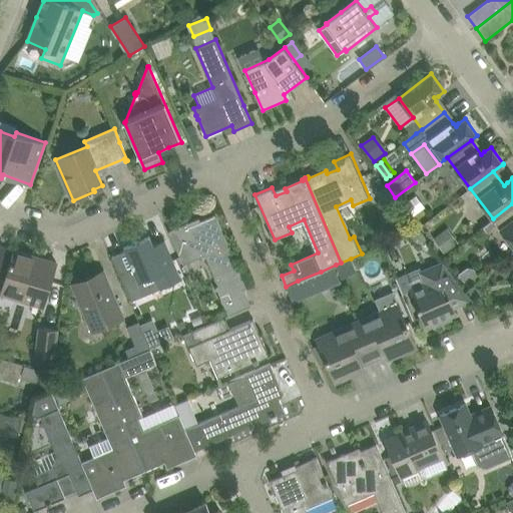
[(377,192),(385,204),(395,197),(387,185),(377,192)]
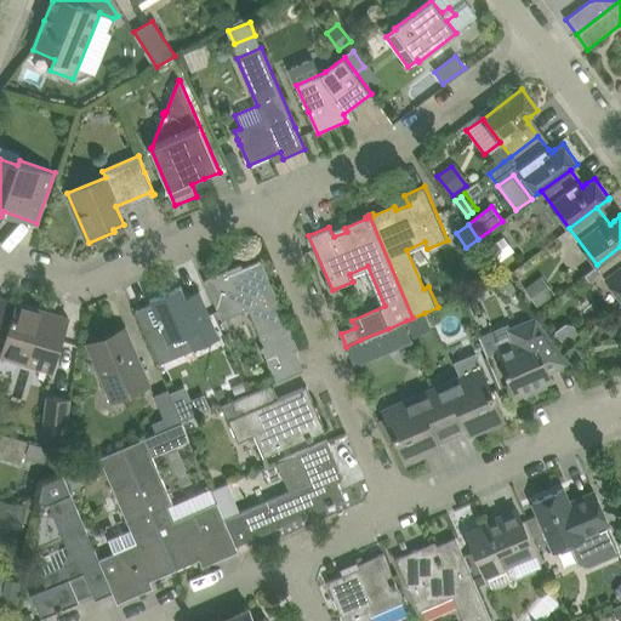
[(503,239),(490,249),(499,261),(513,251),(503,239)]
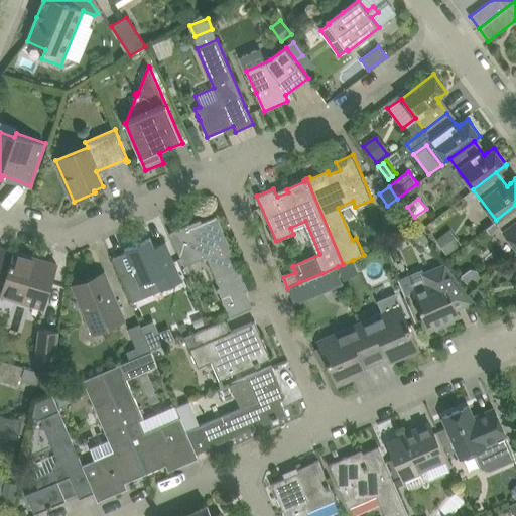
[(515,205),(496,220),(515,247),(515,205)]
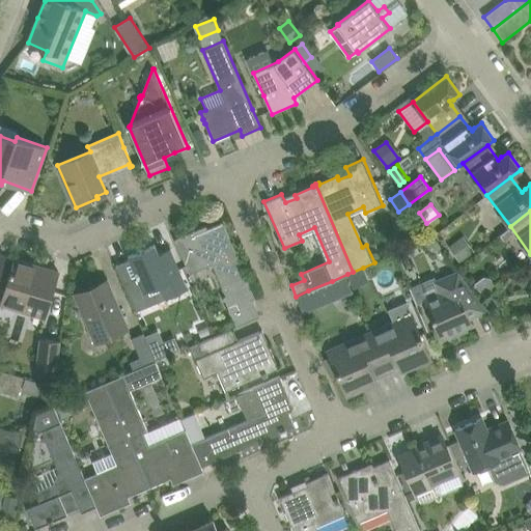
[(241,262),(233,246),(230,247),(225,234),(228,233),(223,222),(207,228),(206,225),(195,230),(194,229),(189,231),(189,233),(175,240),(190,274),(191,273),(189,269),(204,261),(206,267),(213,263),(226,296),(224,297),(236,326),(260,316),(253,299),(255,298),(248,280),(245,281),(238,264),(241,262)]
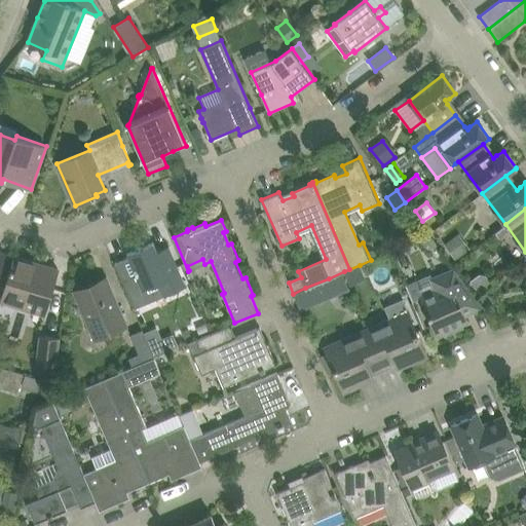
[(457,236),(445,246),(455,259),(467,250),(457,236)]
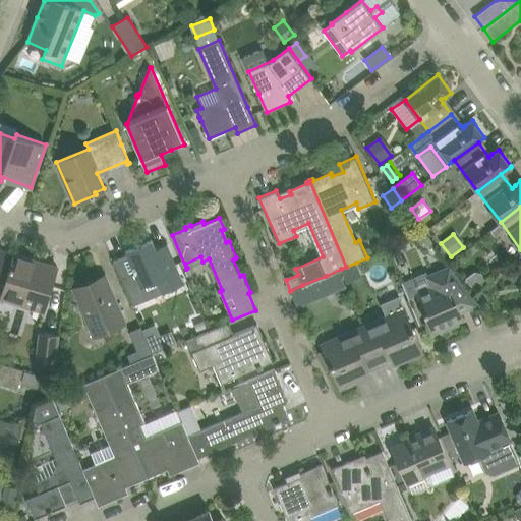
[(128,254),(114,261),(132,305),(162,293),(184,284),(182,280),(174,262),(167,244),(156,249),(152,240),(126,250),(128,254)]
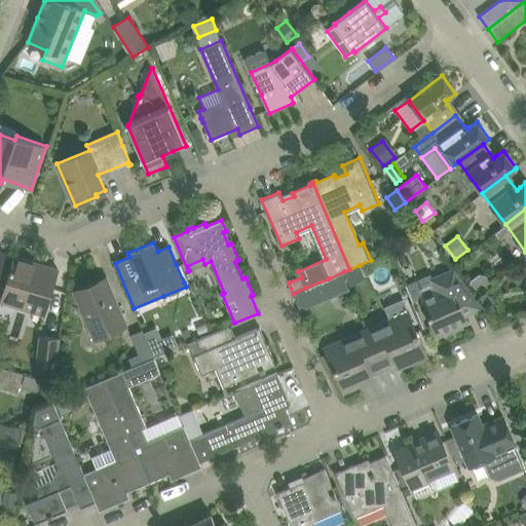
[(3,295),(1,303),(44,315),(46,308),(52,289),(59,269),(58,269),(57,271),(36,265),(37,263),(14,256),(9,275),(3,295)]
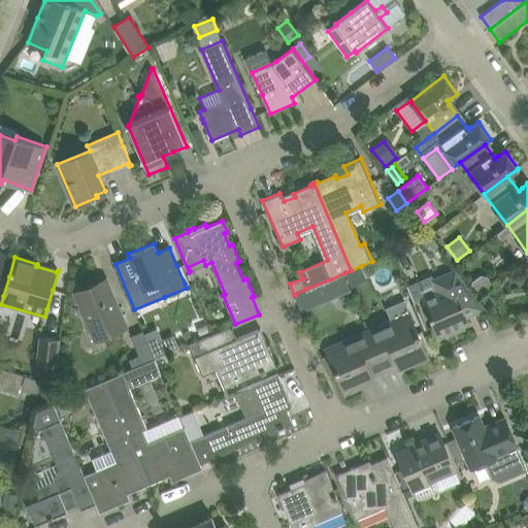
[(351,270),(345,272),(345,273),(352,287),(367,281),(362,268),(361,267),(361,266),(351,270)]
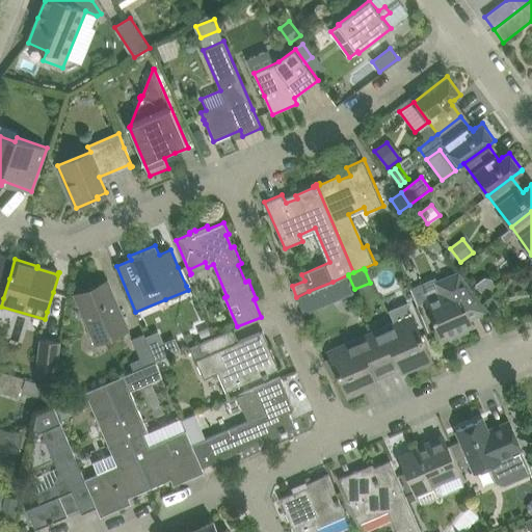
[(418,306),(426,301),(442,338),(448,336),(449,340),(459,335),(458,331),(473,325),(470,319),(488,311),(459,271),(435,282),(434,278),(410,289),(418,306)]
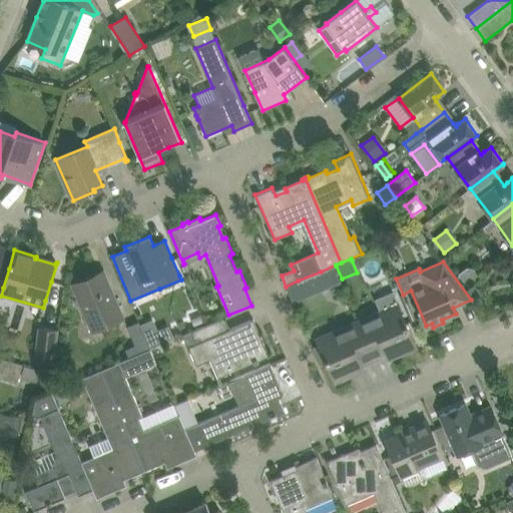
[(467,269),(459,275),(468,288),(481,279),(474,270),(467,269)]
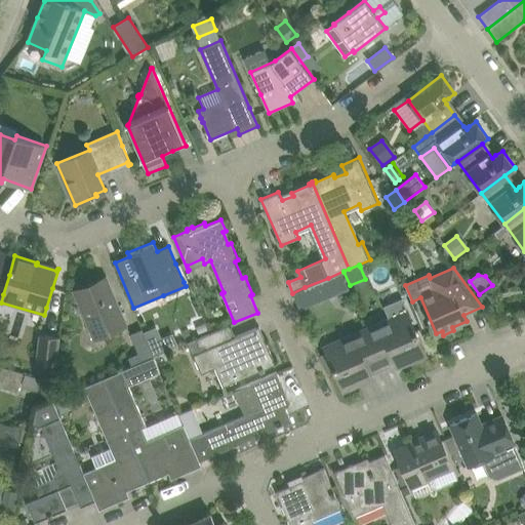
[(74,291),(82,311),(94,339),(127,325),(107,277),(74,291)]
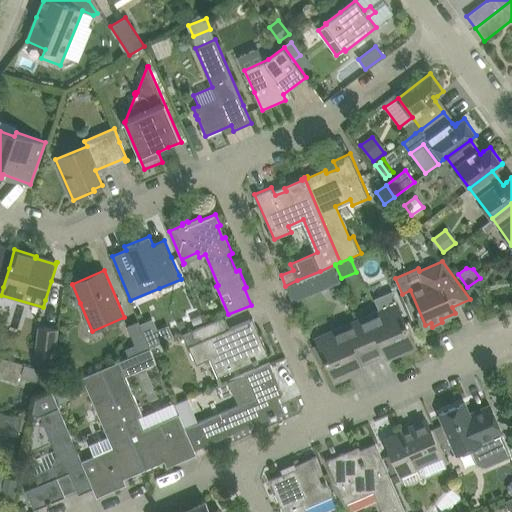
[(379,311),(356,320),(360,329),(373,359),(385,354),(387,359),(400,353),(416,347),(392,291),(374,299),(379,311)]
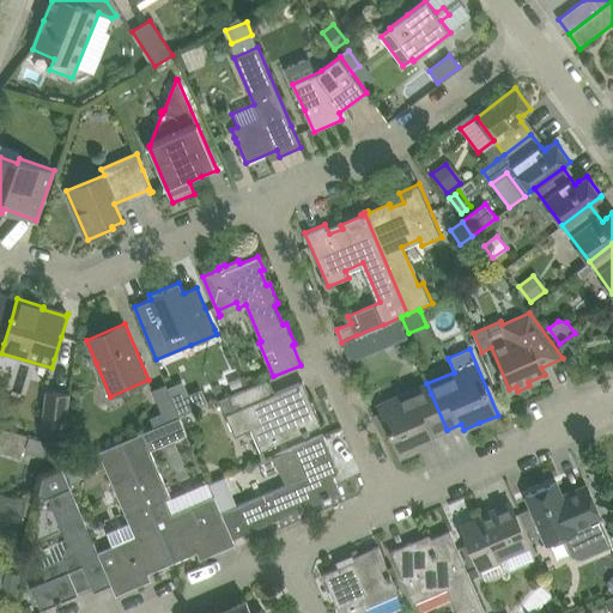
[(322,425),(309,393),(305,395),(299,383),(275,394),(269,380),(243,390),(235,395),(230,396),(236,411),(228,414),(236,436),(253,430),(262,451),(304,434),(304,435),(310,432),(309,431),(322,425)]
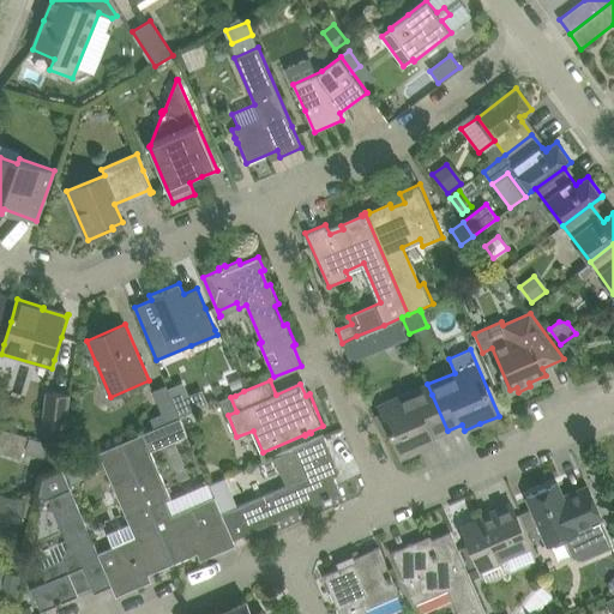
[(182,384),(168,390),(180,417),(208,407),(202,392),(188,397),(182,384)]
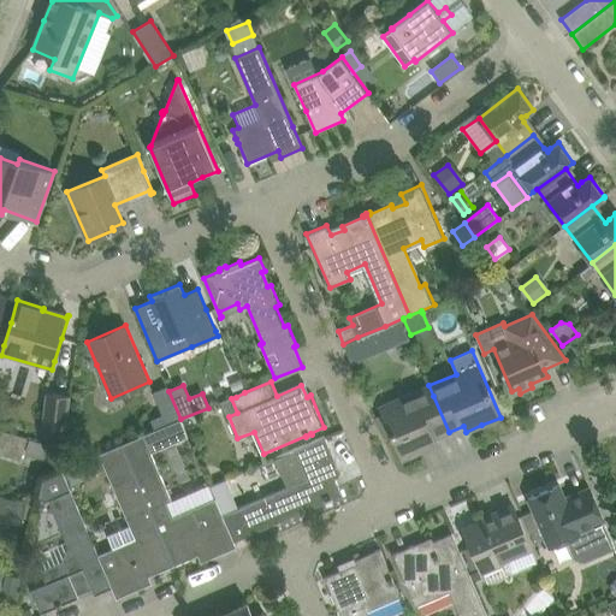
[(384,413),(374,418),(383,436),(391,432),(403,460),(422,451),(434,445),(438,444),(437,442),(434,438),(449,432),(433,396),(428,385),(421,389),(404,396),(400,398),(383,406),(380,407),(381,410),(384,413)]
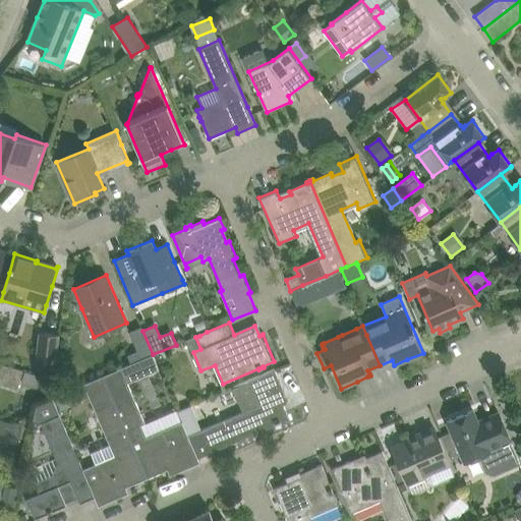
[(137,351),(128,355),(131,363),(153,354),(142,331),(140,327),(129,332),(137,351)]
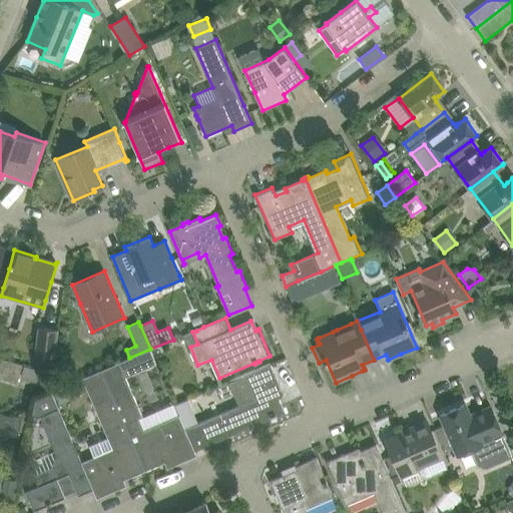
[(36,355),(55,358),(59,330),(39,328),(36,355)]
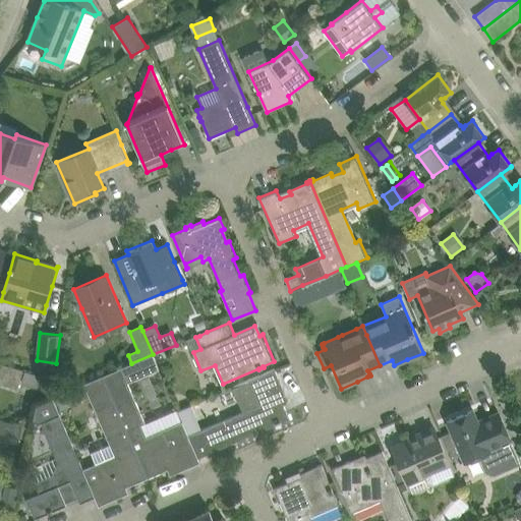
[(122,368),(103,375),(147,477),(168,469),(177,464),(171,449),(186,442),(178,423),(147,437),(141,424),(146,422),(128,383),(159,369),(153,354),(131,363),(122,368)]
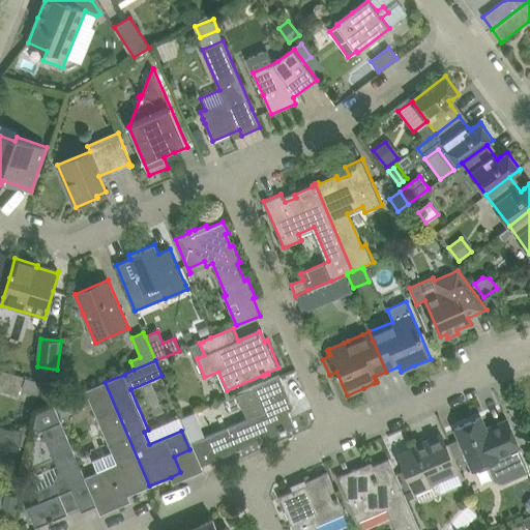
[(0,369),(0,389),(19,395),(24,376),(0,369)]
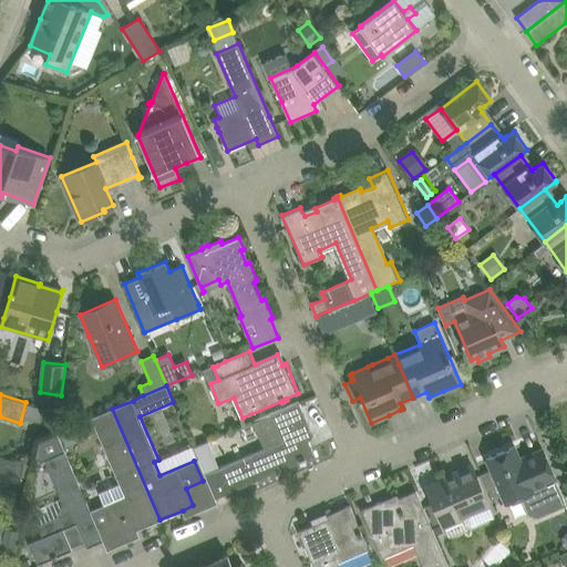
[(299,401),(279,410),(253,421),(265,449),(205,474),(205,475),(217,504),(217,503),(215,498),(228,493),(227,492),(244,484),(245,486),(259,480),(259,477),(276,471),(276,472),(300,462),(301,463),(307,461),(306,460),(316,455),(306,433),(311,430),(299,401)]
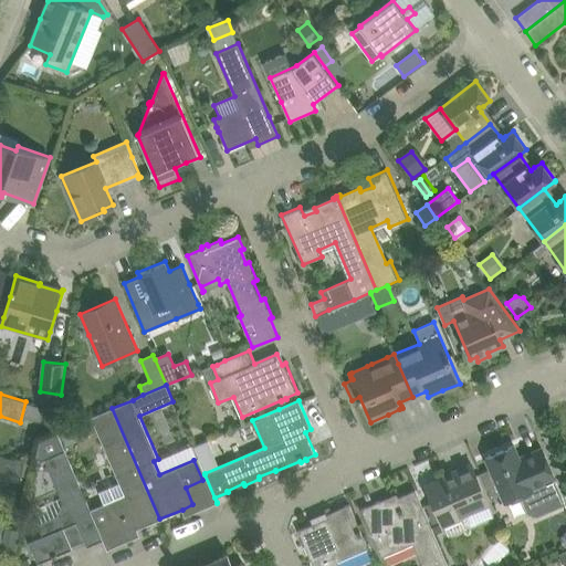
[(28,404),(23,417),(41,422),(44,408),(28,404)]
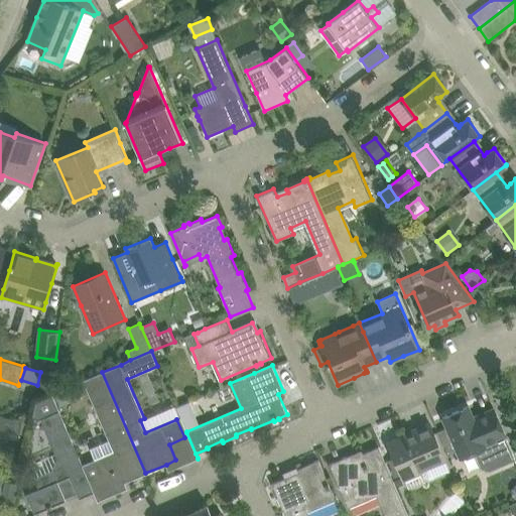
[(96,459),(83,465),(94,492),(98,501),(99,501),(99,500),(117,492),(115,487),(125,482),(145,473),(102,372),(84,380),(109,439),(91,447),(96,459)]
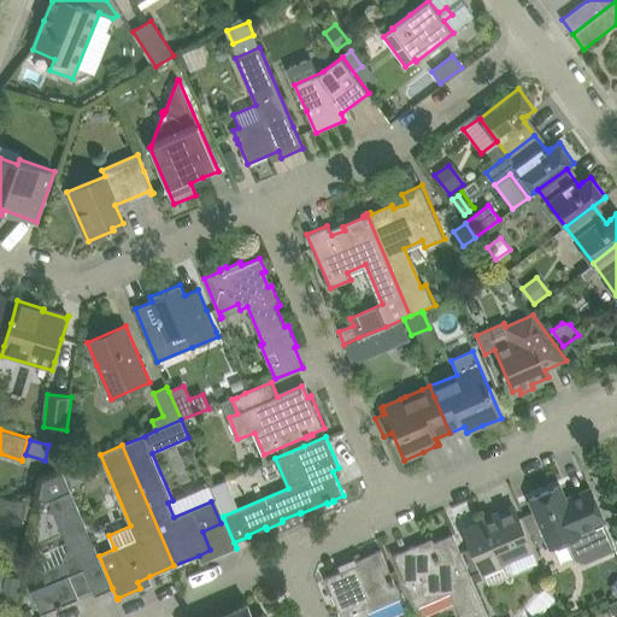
[(77,468),(65,472),(71,486),(78,482),(81,476),(77,468)]
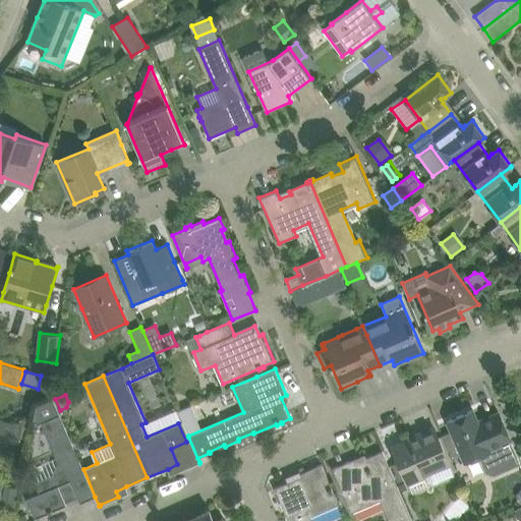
[(95,497),(83,469),(54,400),(35,408),(33,421),(41,422),(59,464),(57,465),(53,474),(35,482),(40,494),(26,499),(35,518),(48,512),(49,513),(53,512),(53,510),(66,505),(63,498),(75,493),(80,503),(95,497)]
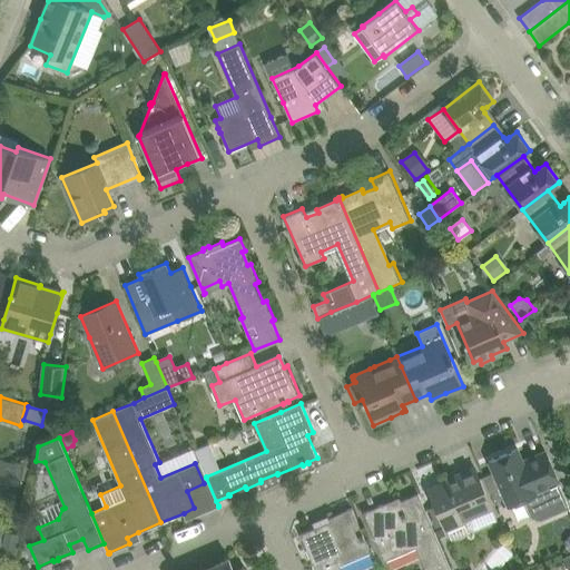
[(569,507),(559,482),(546,451),(522,461),(518,449),(489,461),(498,481),(509,505),(517,502),(523,500),(531,517),(541,519),(569,507)]
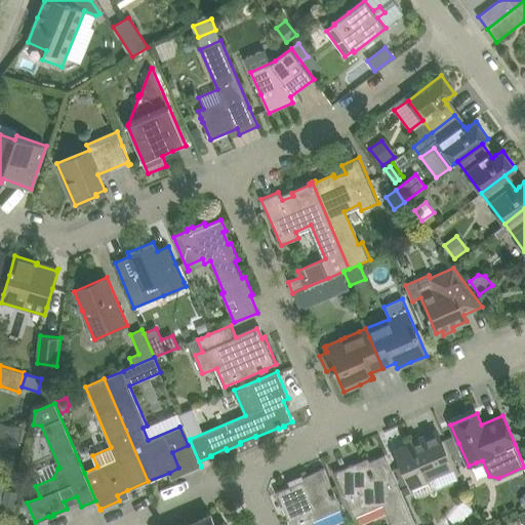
[(0,442),(19,446),(23,428),(0,423),(0,442)]
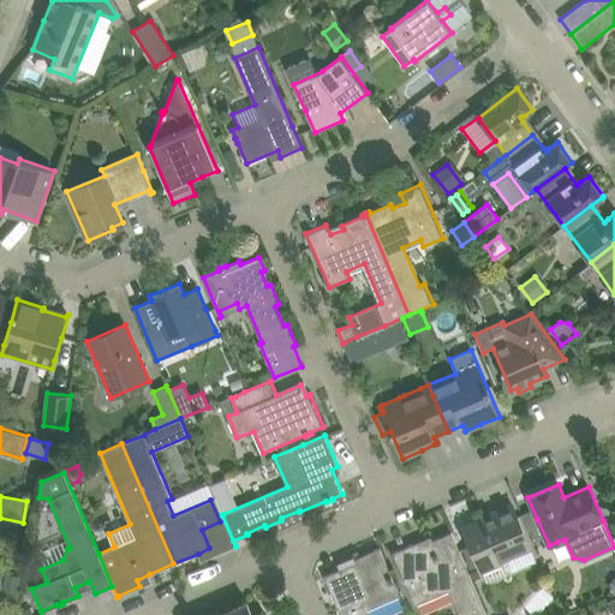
[(484,519),(463,527),(471,545),(463,549),(467,560),(466,560),(470,568),(478,565),(482,571),(483,571),(481,567),(500,559),(500,560),(502,559),(507,569),(511,571),(536,561),(530,548),(531,547),(521,526),(513,503),(496,511),(497,515),(485,521),(484,519)]
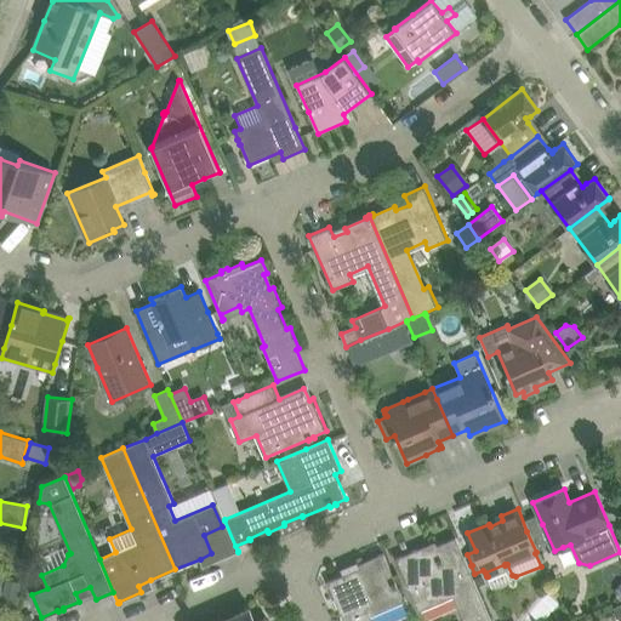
[(419,550),(396,558),(405,581),(419,611),(437,603),(434,597),(450,591),(463,620),(491,620),(466,559),(456,537),(437,545),(434,552),(422,558),(419,550)]
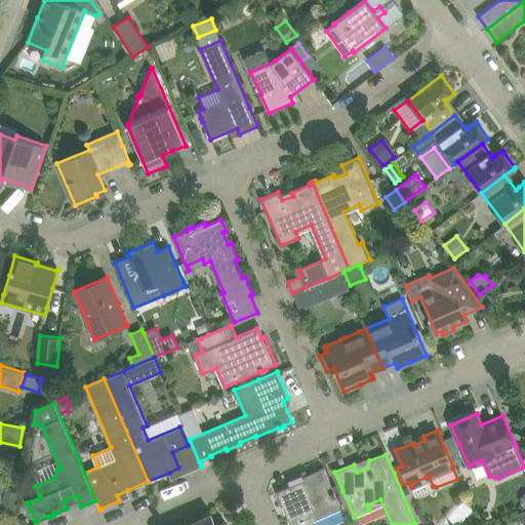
[(341,509),(332,487),(324,468),(303,477),(305,480),(277,492),(290,524),(315,524),(314,521),(341,509)]
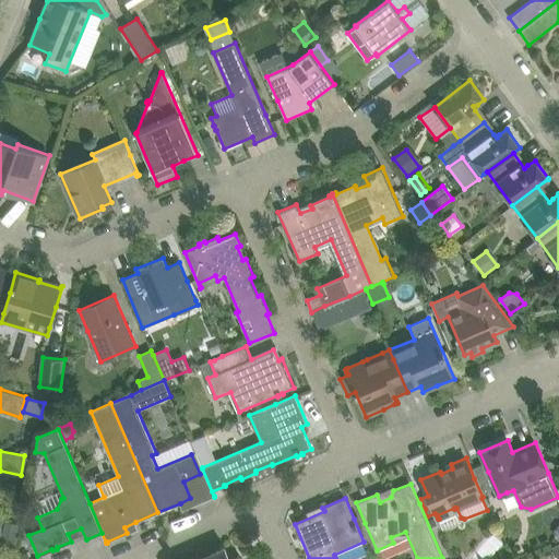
[(6,522),(2,535),(16,538),(19,525),(6,522)]
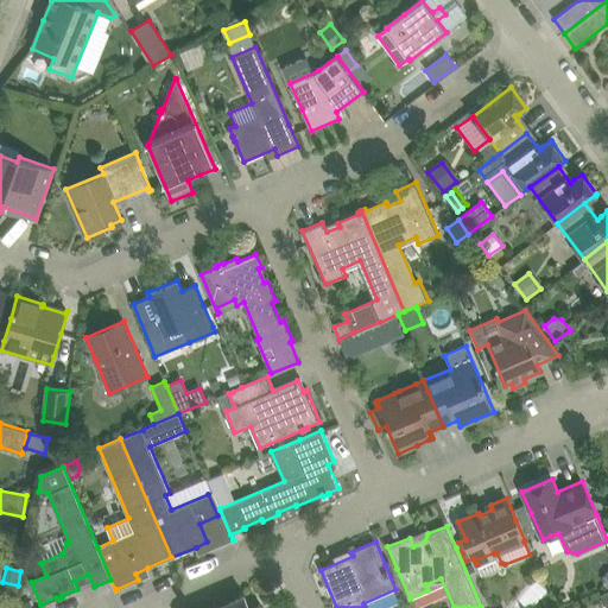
[(249,607),(245,595),(215,607),(263,607),(259,603),(253,607),(249,607)]
